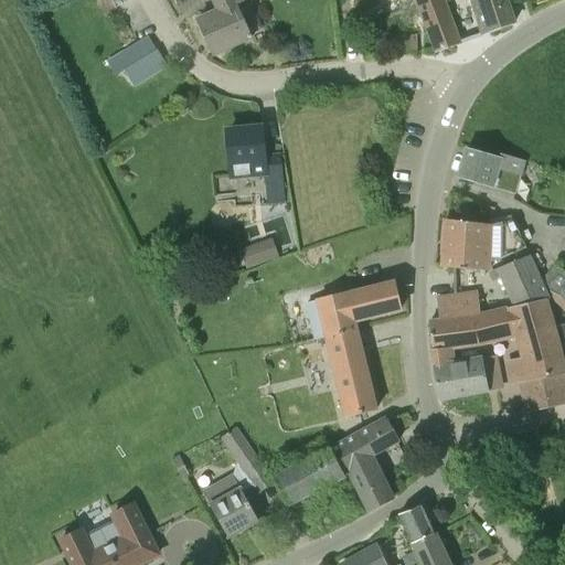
[(240,3),(246,0),(215,0),(221,11),(240,3)]
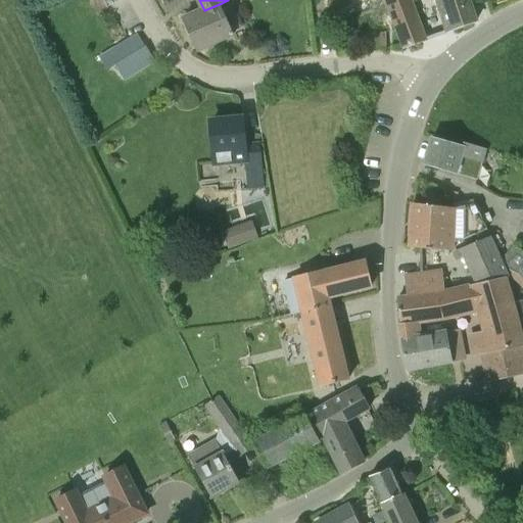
[(385,0),(405,49),(425,42),(411,0),(385,0)]
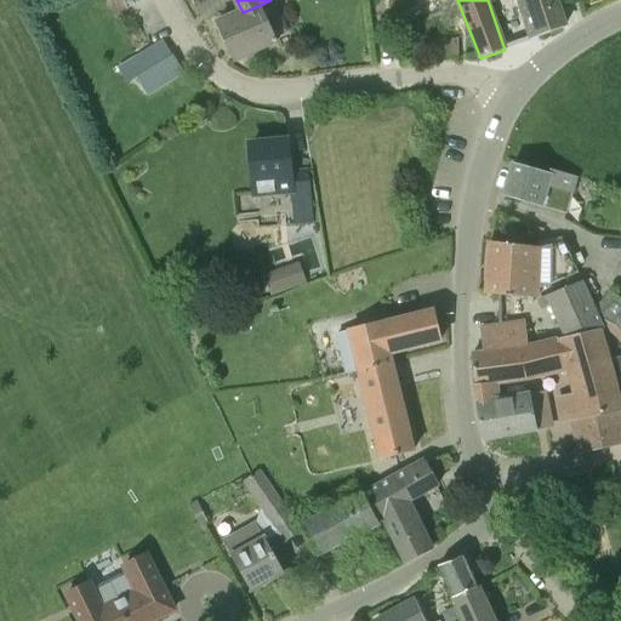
[(518,0),(525,16),(557,5),(554,0),(518,0)]
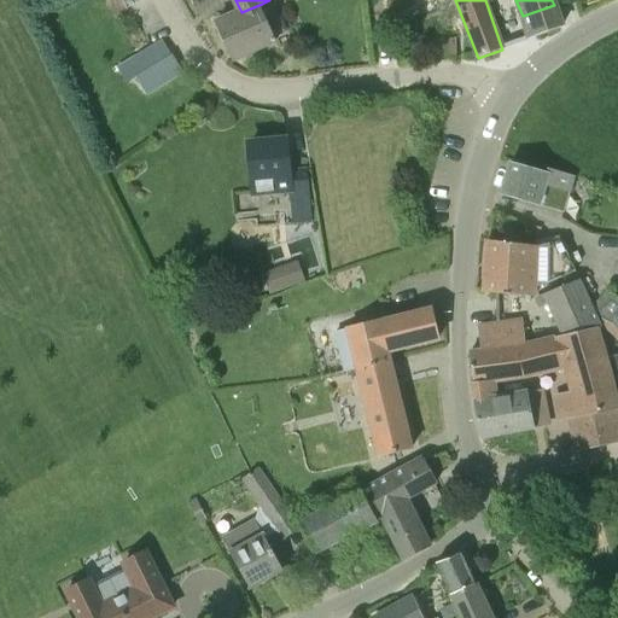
[(232,60),(277,41),(262,4),(242,12),(216,24),(232,60)]
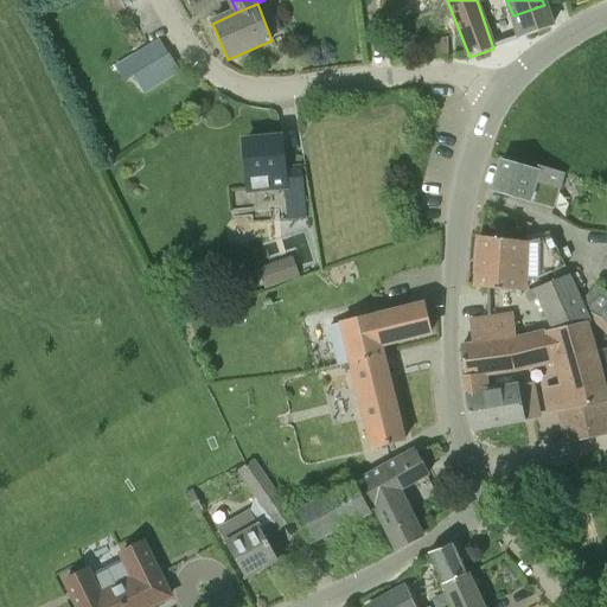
[(522,38),(551,27),(544,5),(513,16),(522,38)]
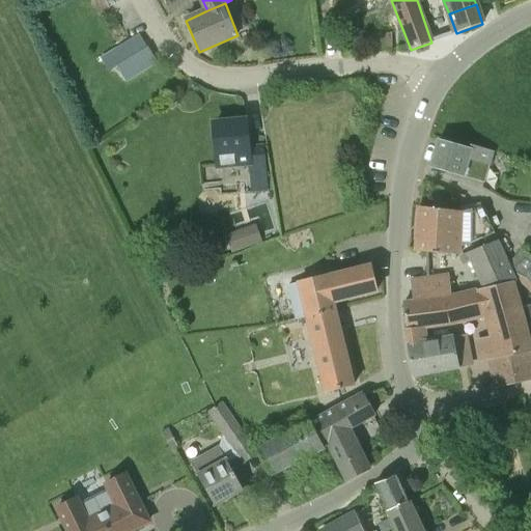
[(157,63),(156,61),(147,49),(117,68),(126,84),(157,63)]
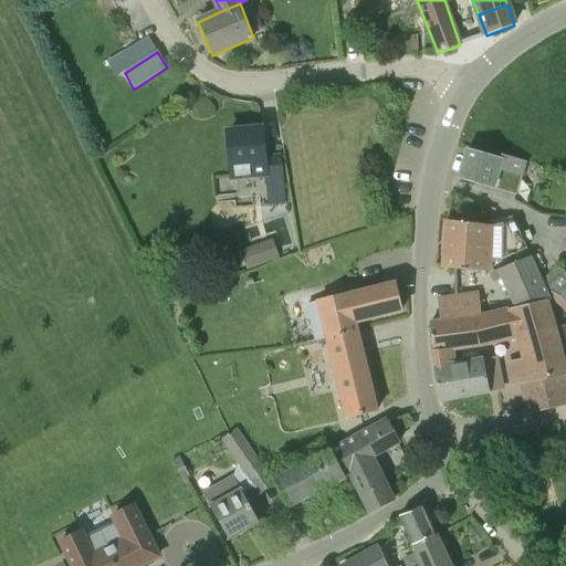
[(107,61),(116,76),(124,72),(124,71),(130,66),(123,53),(107,61)]
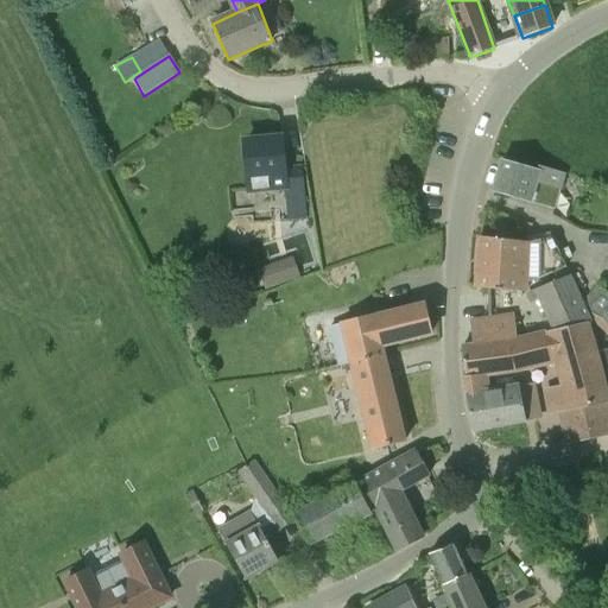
[(306,219),(306,208),(303,166),(285,169),(282,138),(246,141),(248,160),(247,160),(249,190),(285,188),(287,209),(287,221),(306,219)]
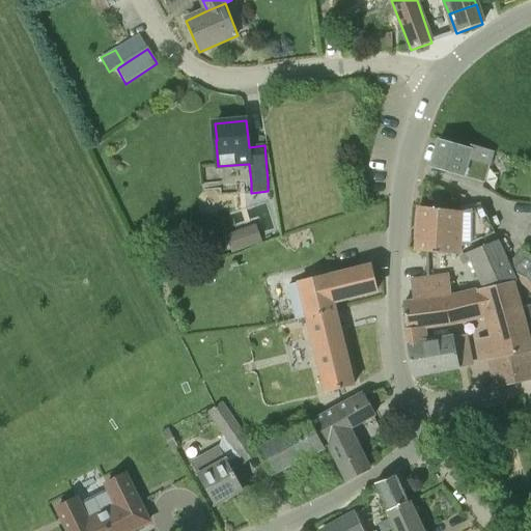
[(484,184),(493,152),(470,146),(469,149),(439,140),(430,168),(484,184)]
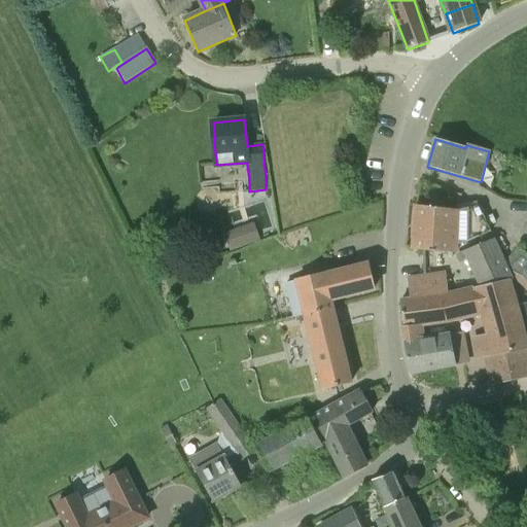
[(456,247),(472,240),(491,232),(489,227),(485,219),(479,205),(473,207),(456,210),(416,205),(413,250),(456,253),(456,247)]
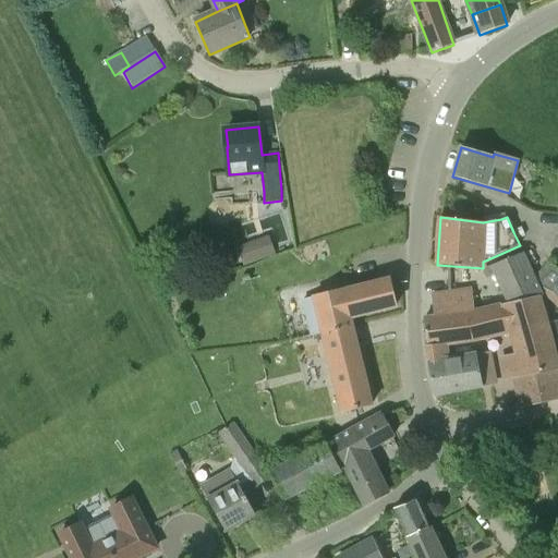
[(514,231),(518,241),(525,237),(522,228),(514,231)]
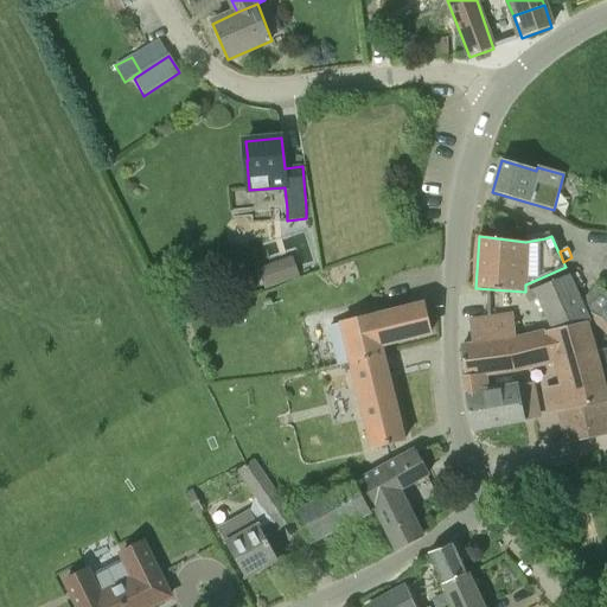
[(266,289),(299,278),(295,267),(279,273),(275,263),(259,269),(266,289)]
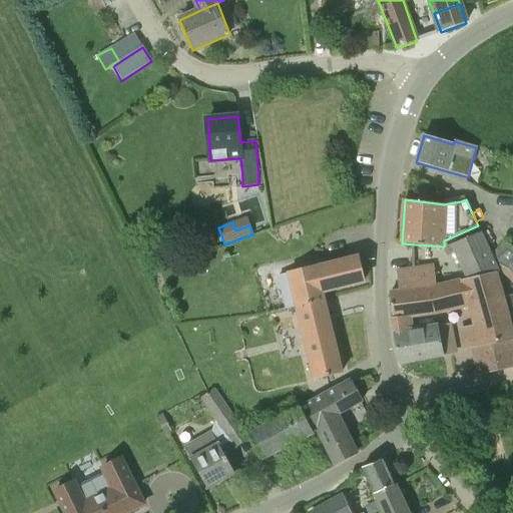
[(494,260),(493,261),(481,232),(447,246),(450,254),(455,252),(467,280),(495,274),(496,273),(495,263),(494,260)]
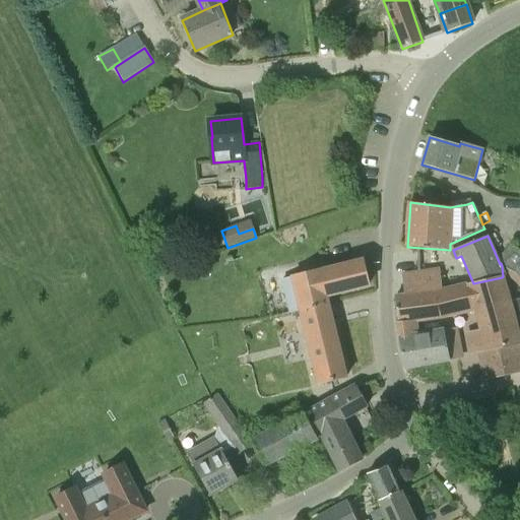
[(519,250),(515,247),(501,263),(502,266),(513,271),(517,274),(519,277),(519,250)]
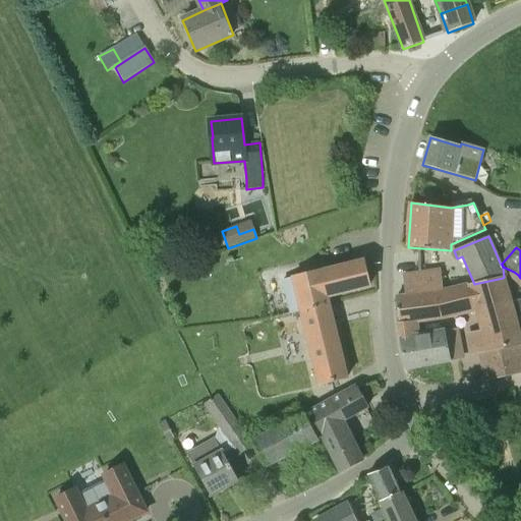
[(292,313),(302,311),(329,304),(327,296),(369,286),(364,262),(329,270),(329,274),(325,275),(325,271),(321,272),(320,271),(284,279),(292,313)]
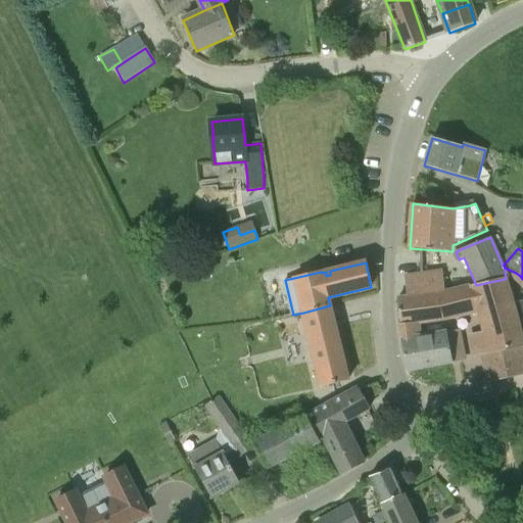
[(506,278),(505,279),(506,283),(515,281),(522,288),(522,279),(520,276),(516,273),(505,268),(506,278)]
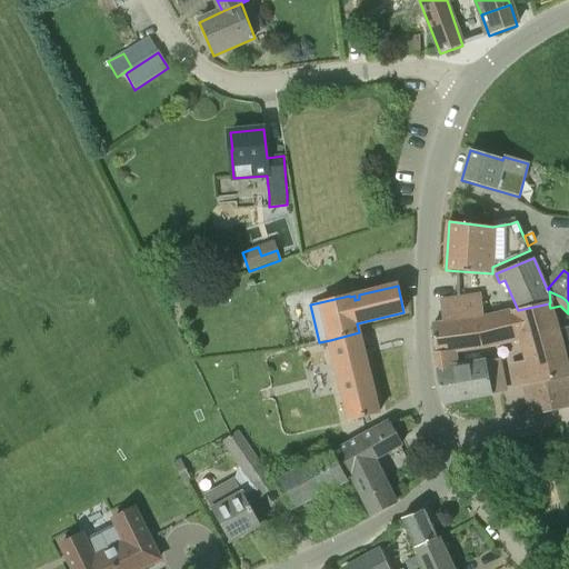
[(549,303),(518,310),(432,325),(436,352),(438,371),(443,401),(508,390),(502,360),(488,363),(488,362),(457,368),(453,350),(486,346),(523,337),(529,361),(512,365),(517,385),(522,383),(529,412),(568,403),(568,379),(568,373),(568,372),(550,308),(549,303)]
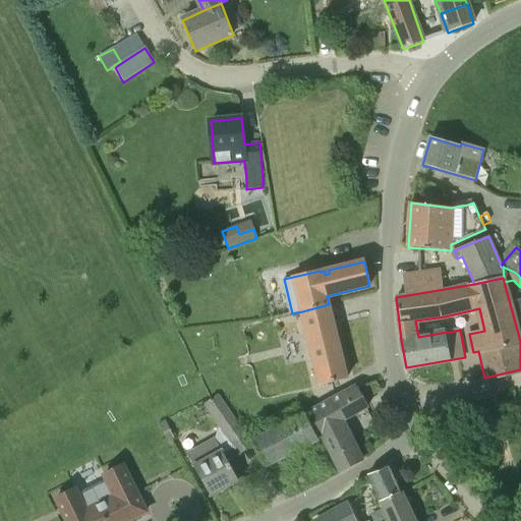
[(329,304),(302,311),(321,386),(347,380),(329,304)]
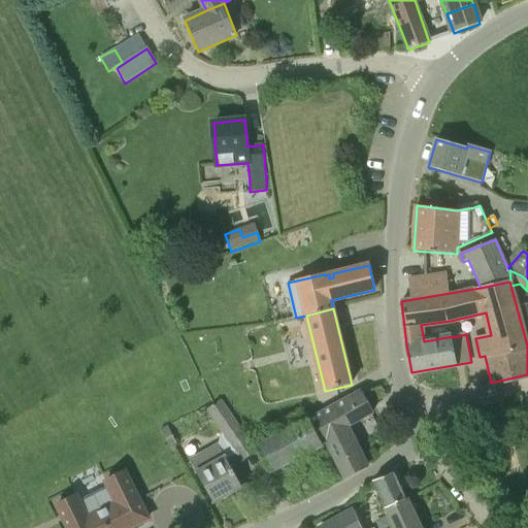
[(361,391),(308,418),(321,446),(323,446),(323,444),(325,443),(334,461),(344,480),(366,467),(345,426),(358,419),(359,420),(372,413),(368,405),(364,396),(362,393),(361,391)]
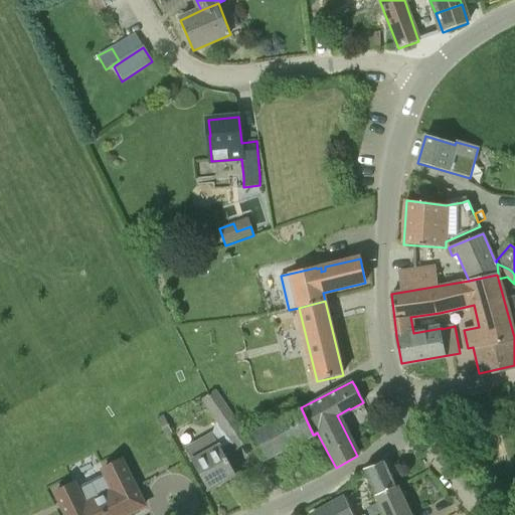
[(200,399),(216,421),(220,427),(224,434),(239,423),(216,389),(205,396),(200,399)]
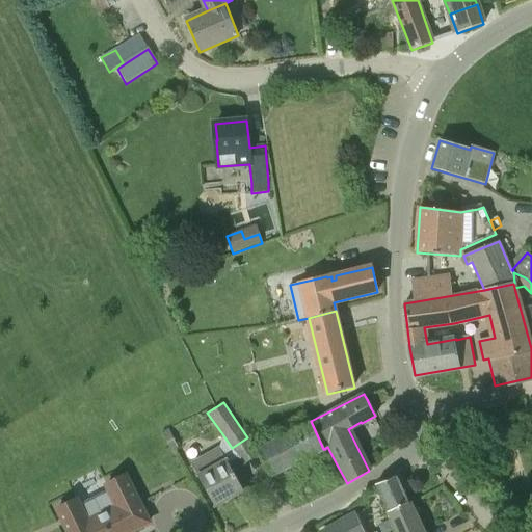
[(265,462),(273,474),(323,449),(311,421),(257,449),(265,462)]
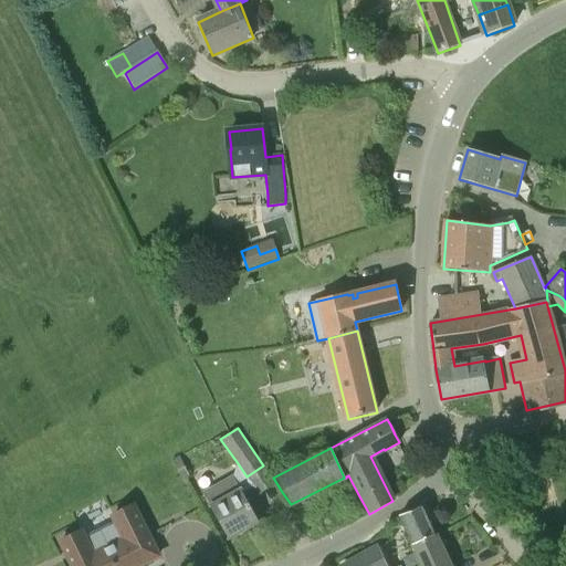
[(190,477),(179,456),(176,457),(173,459),(184,480),(190,477)]
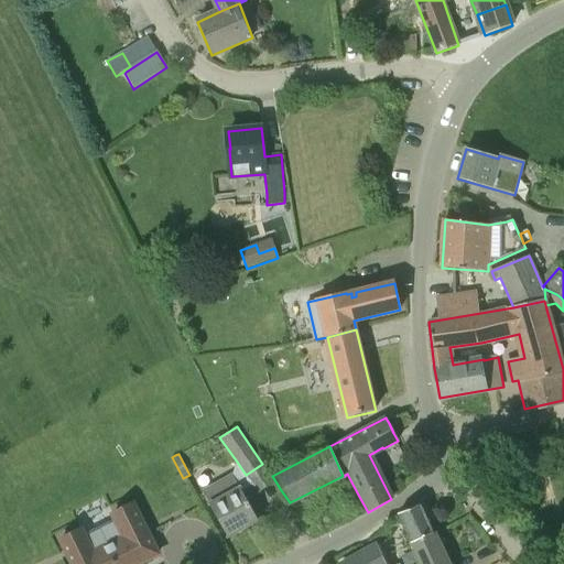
[(258,520),(242,491),(232,473),(203,489),(212,505),(210,506),(228,537),(258,520)]
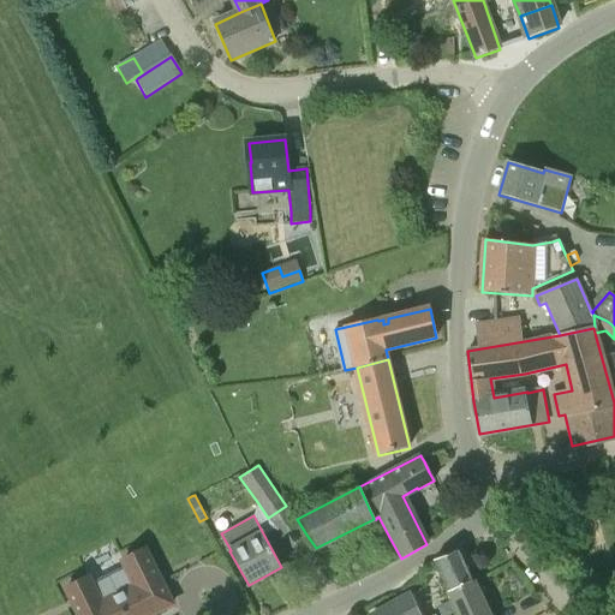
[(89,578),(66,589),(79,614),(150,614),(173,604),(145,549),(123,561),(126,567),(93,585),(89,578)]
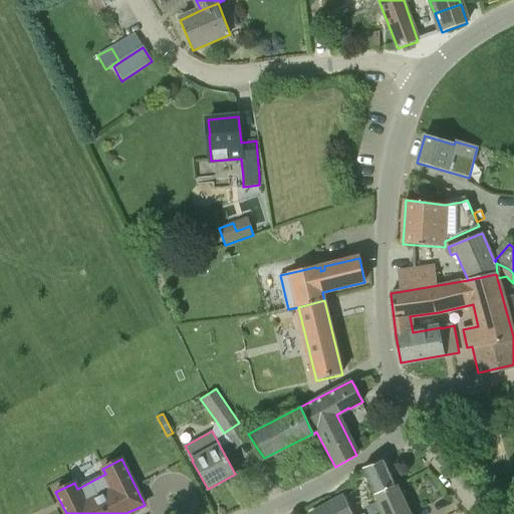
[(363,469),(374,495),(396,485),(383,459),(362,468),(363,469)]
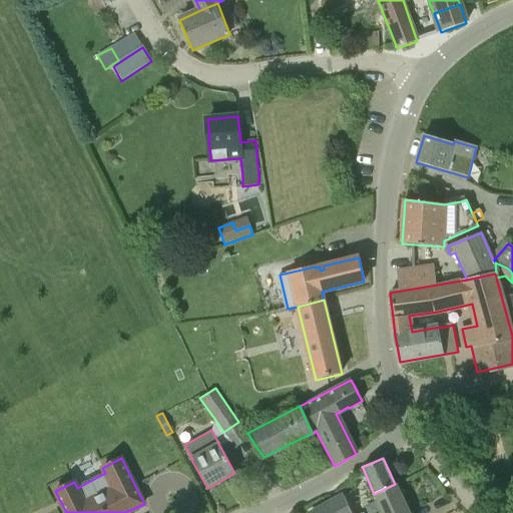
[(409,512),(398,490),(395,484),(374,494),(382,512),(409,512)]
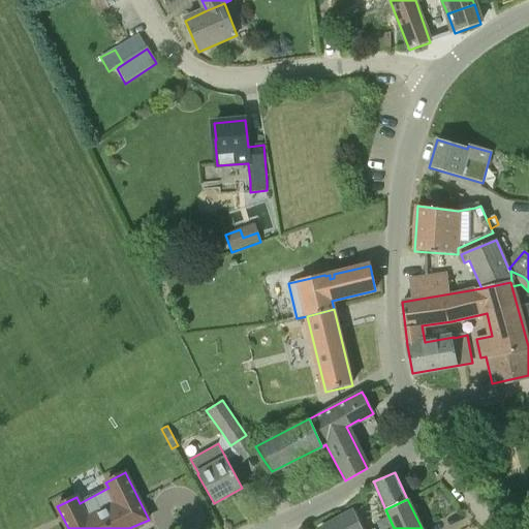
[(362,528),(354,511),(321,528),(362,528)]
